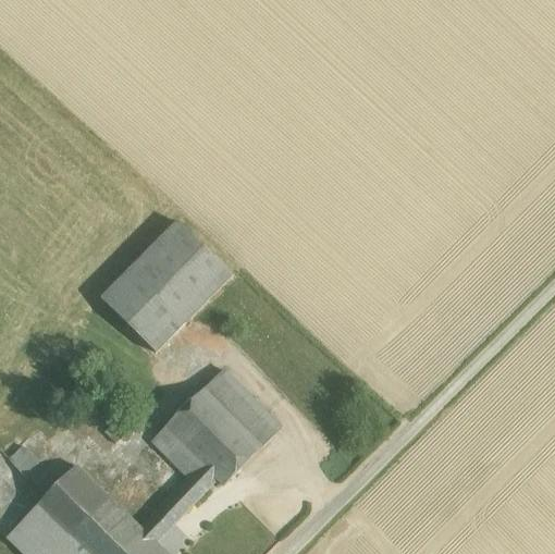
[(181,222),(105,299),(158,353),(235,277),(181,222)]
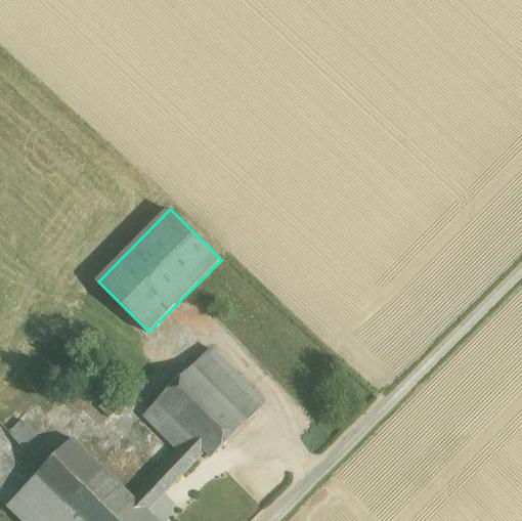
[(263,401),(210,346),(191,364),(246,419),(263,401)]
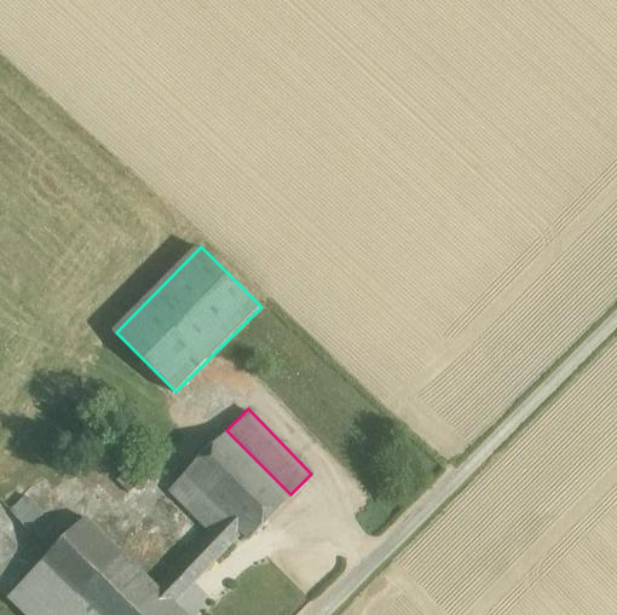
[(290,494),(226,430),(183,473),(223,514),(240,531),(247,538),(290,494)]
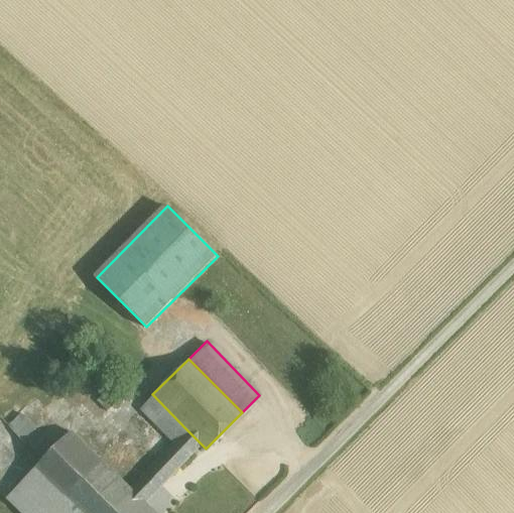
[(113,381),(95,399),(105,409),(123,391),(113,381)]
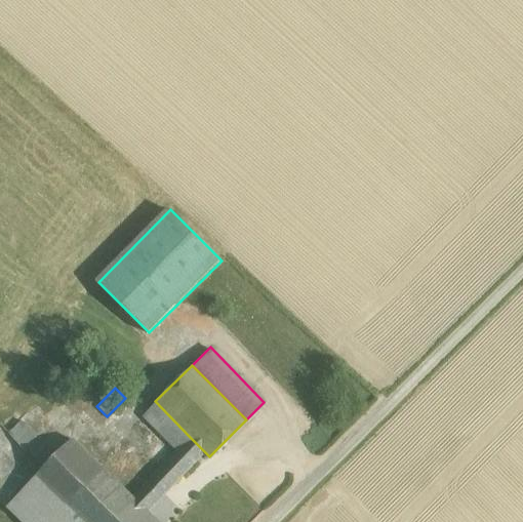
[(189,436),(155,401),(143,414),(176,449),(189,436)]
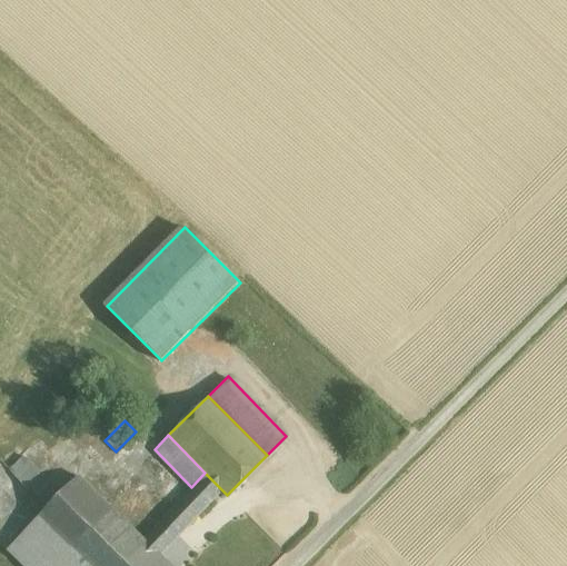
[(52,457),(33,437),(19,452),(20,454),(7,467),(22,485),(52,457)]
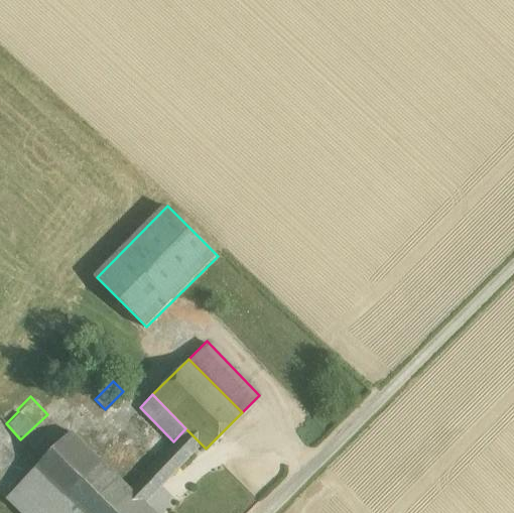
[(173,441),(129,488),(141,500),(143,502),(200,442),(185,428),(173,441)]
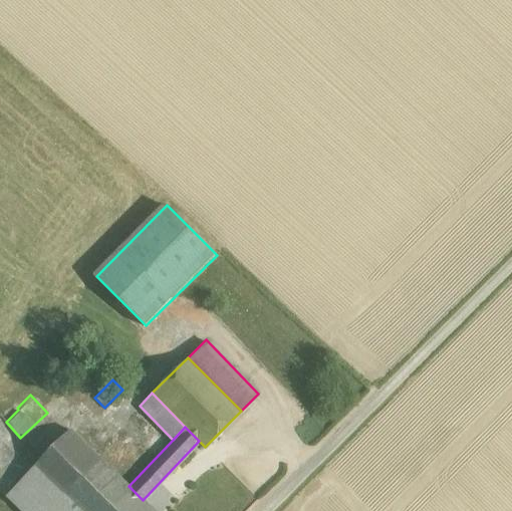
[(129,486),(69,428),(6,494),(22,510),(128,510),(141,498),(129,486)]
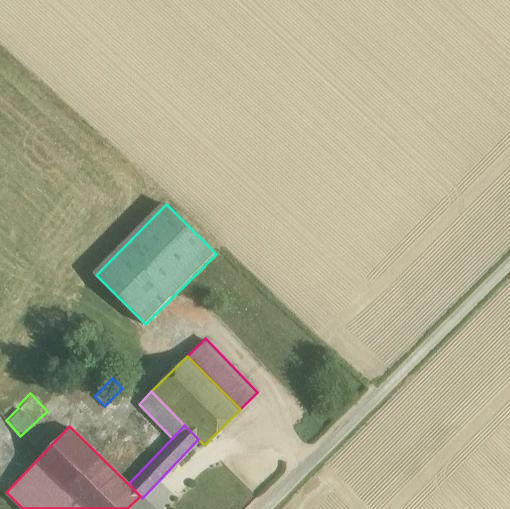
[(140,496),(127,508),(153,508),(142,498),(140,496)]
